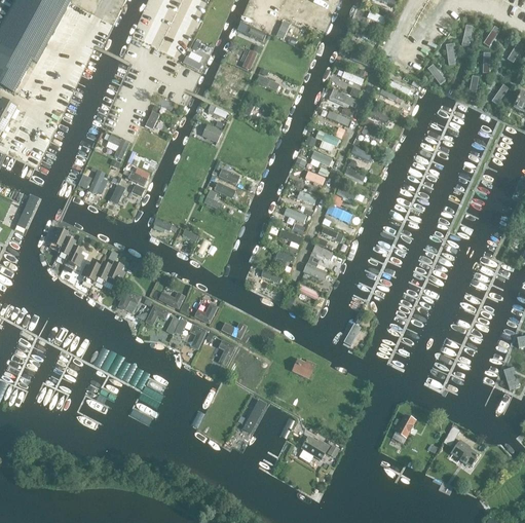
[(0,83),(13,90),(32,59),(36,61),(69,0),(13,0),(0,26),(0,83)]
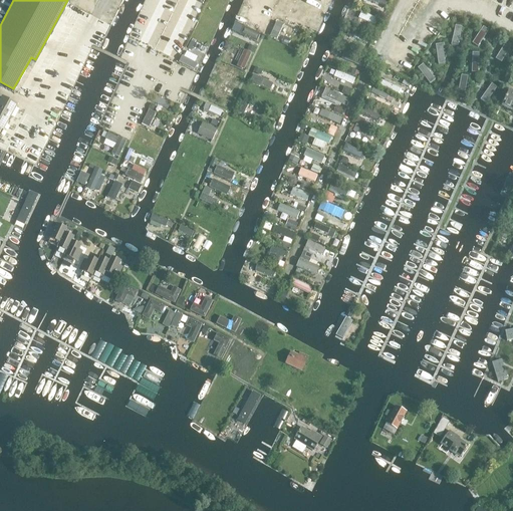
[(512,90),(509,89),(501,104),(512,109),(512,90)]
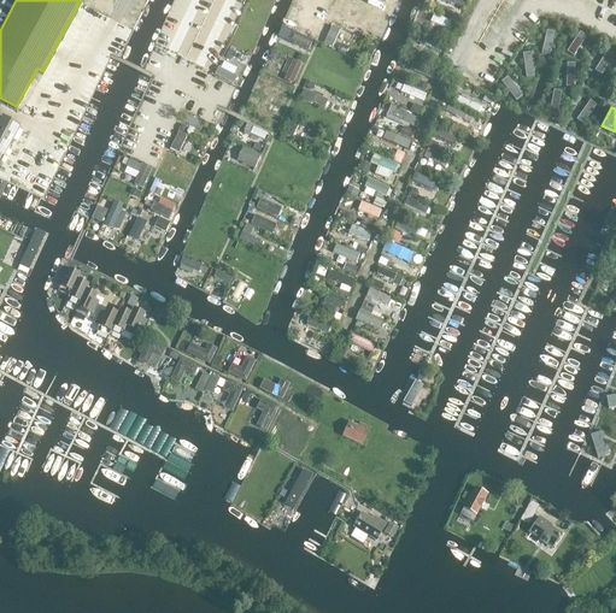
[(186,113),(182,121),(200,130),(204,122),(186,113)]
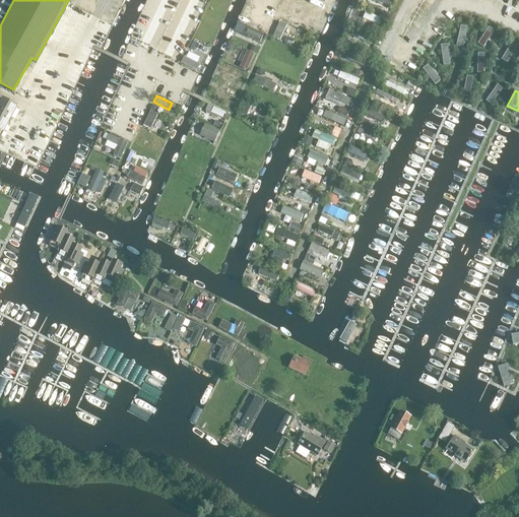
[(0,134),(16,105),(1,97),(0,98),(0,134)]
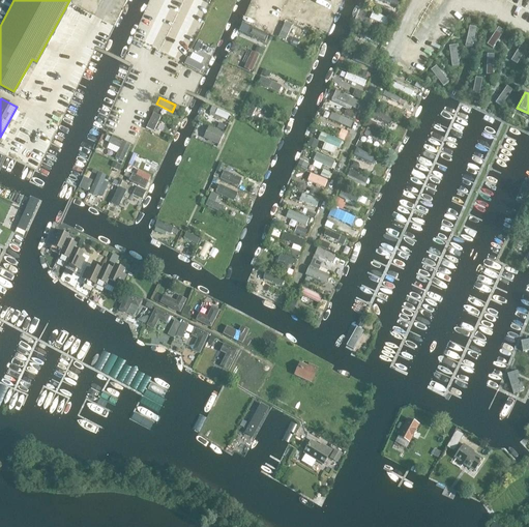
[(145,128),(152,132),(159,117),(153,113),(145,128)]
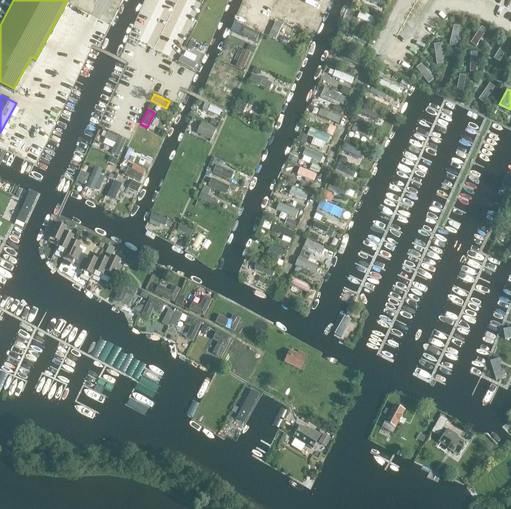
[(110,151),(117,155),(125,140),(118,136),(110,151)]
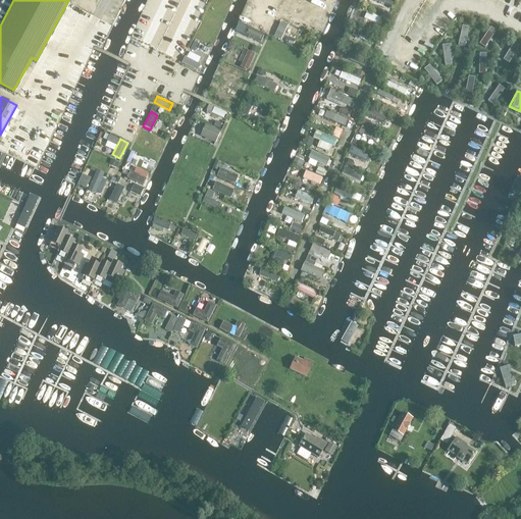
[(220,166),(217,174),(233,182),(238,173),(220,166)]
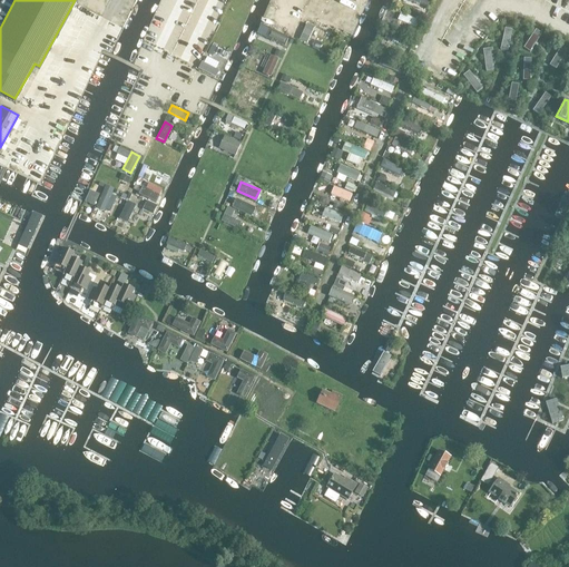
[(95,206),(102,209),(114,188),(106,185),(95,206)]
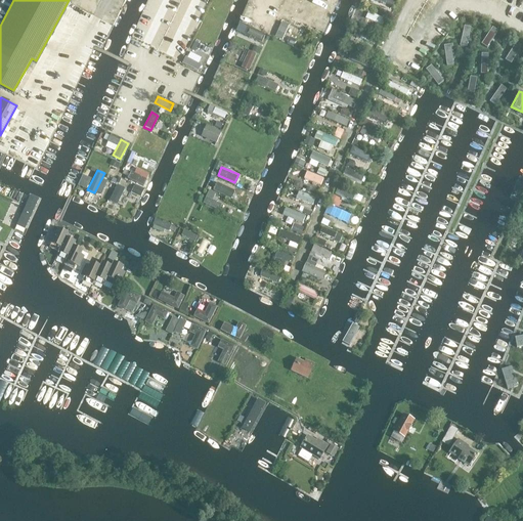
[(147,179),(130,171),(127,177),(144,185),(147,179)]
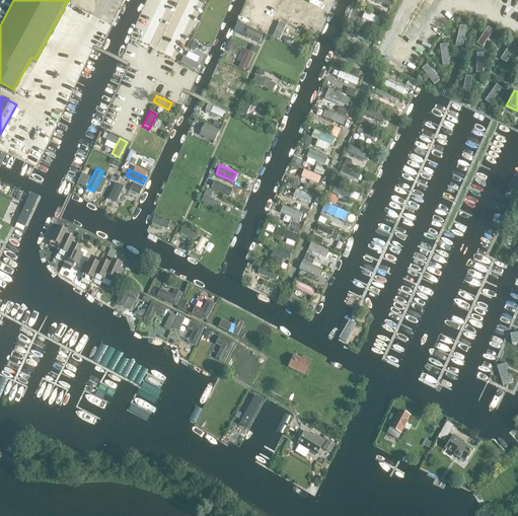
[(215,179),(211,188),(228,195),(232,187),(215,179)]
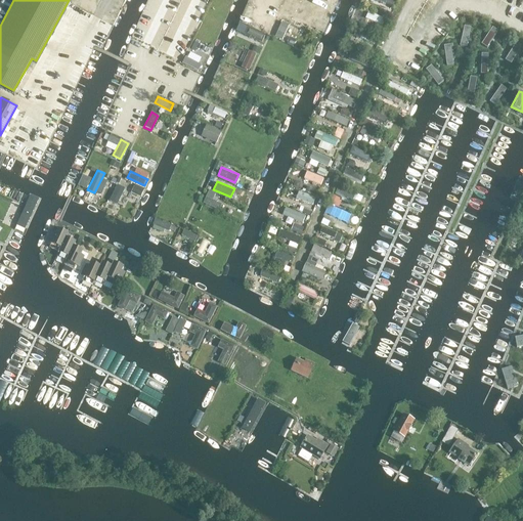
[(110,201),(116,204),(124,188),(117,184),(110,201)]
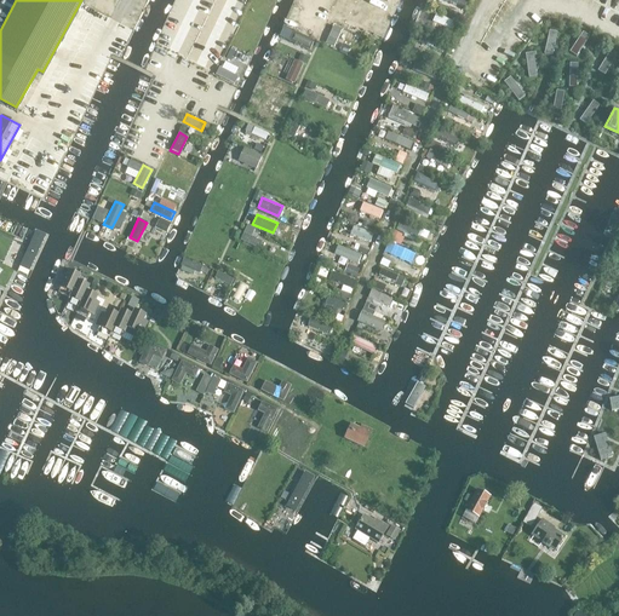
[(17,268),(28,272),(46,234),(35,229),(17,268)]
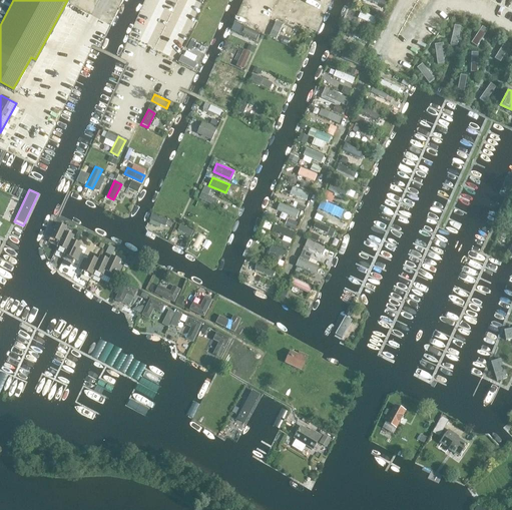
[(201,190),(198,197),(213,203),(216,197),(201,190)]
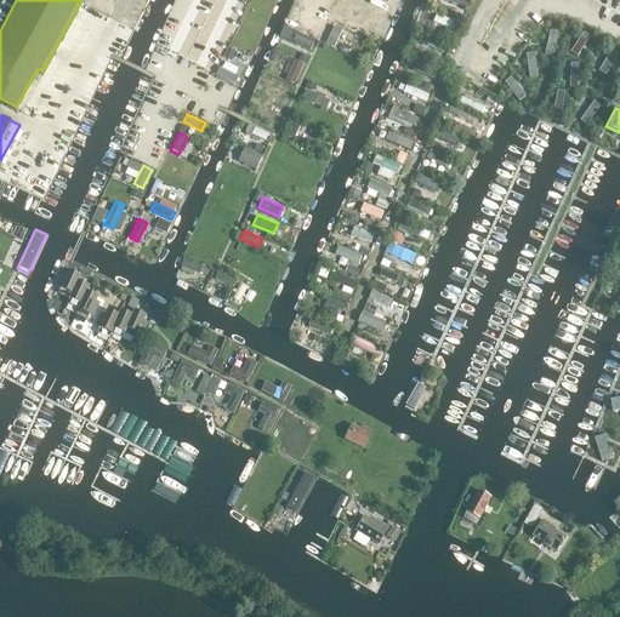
[(183,263),(206,273),(209,268),(185,258),(183,263)]
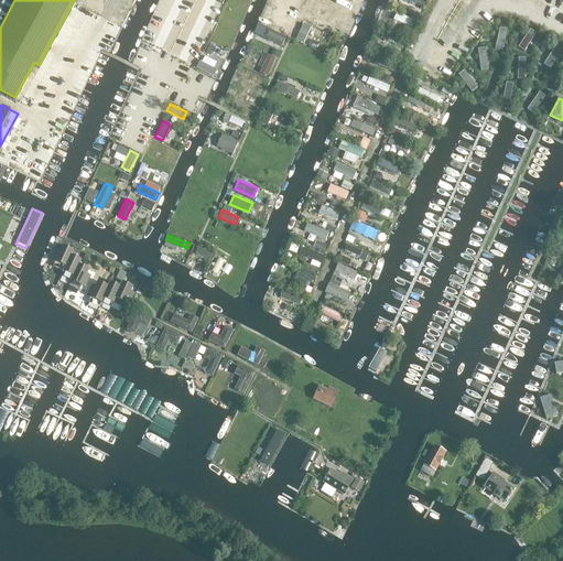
[(71,254),(73,249),(62,244),(53,265),(63,269),(71,254)]
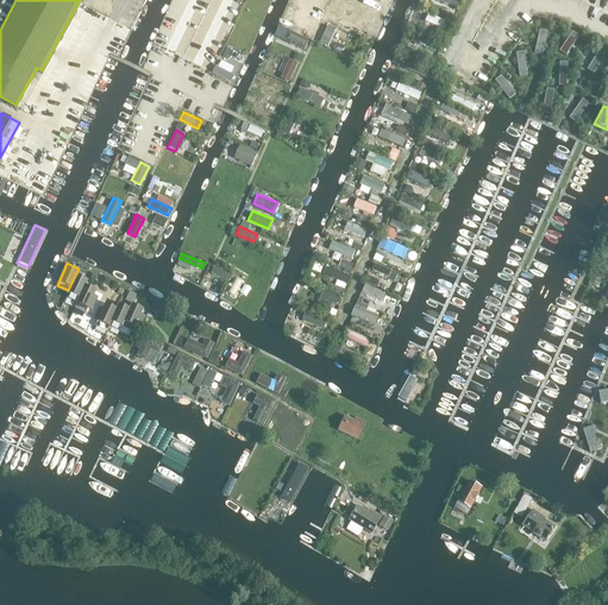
[(213,264),(211,271),(225,277),(229,271),(213,264)]
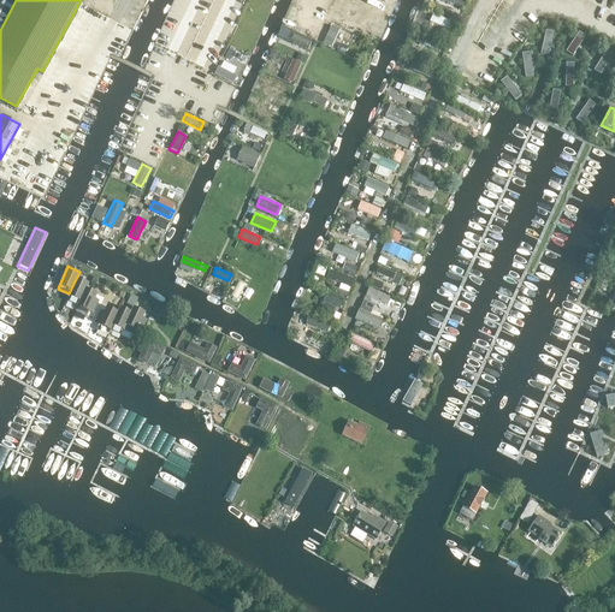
[(86,286),(88,281),(77,277),(69,293),(66,298),(77,303),(86,286)]
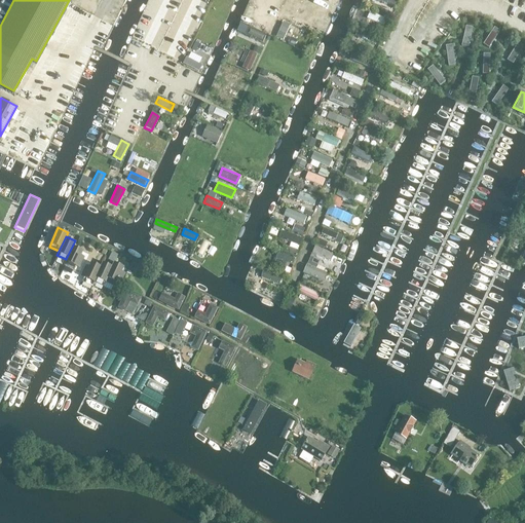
[(66,259),(64,263),(74,268),(82,249),(73,245),(66,259)]
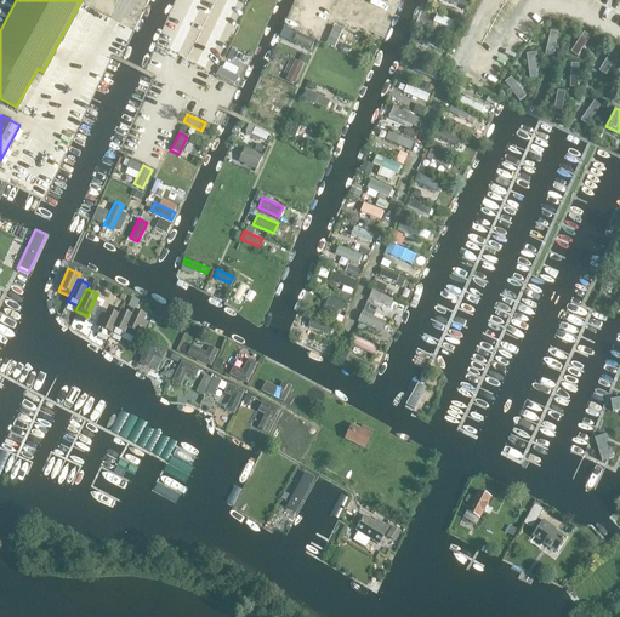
[(619,291),(609,316),(619,318),(619,291)]
